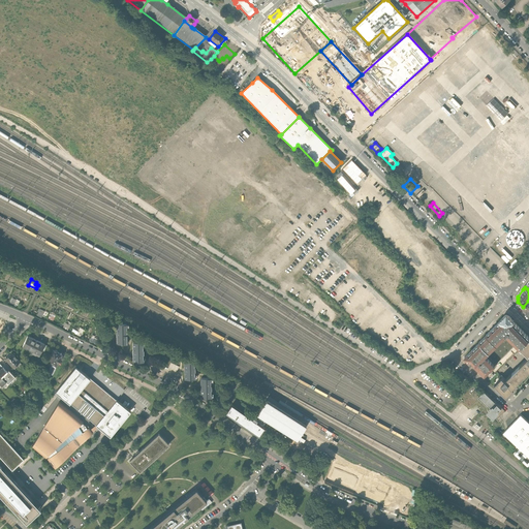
[(520,348),(528,339),(528,337),(527,335),(522,330),(516,323),(514,321),(514,320),(509,316),(508,316),(506,316),(504,316),(501,319),(497,324),(491,330),(486,335),(486,336),(478,343),(479,343),(464,358),(470,364),(471,363),(485,376),(490,372),(495,367),(485,356),(497,345),(496,345),(506,335),(520,349),(520,348)]
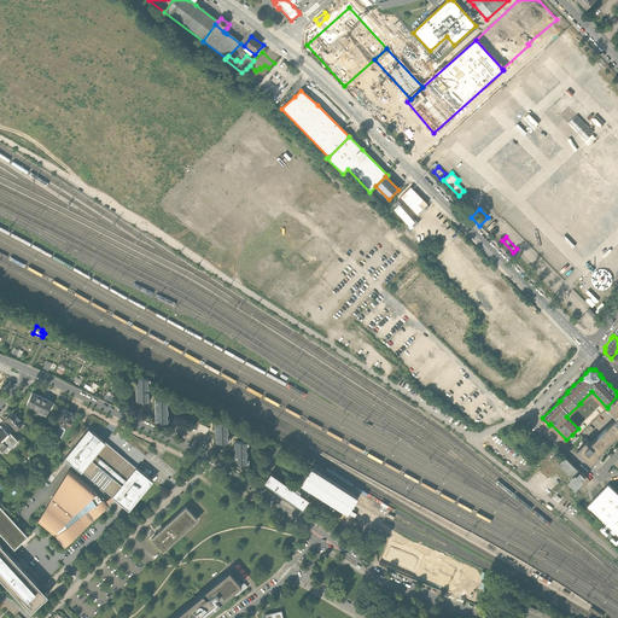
[(135,378),(135,401),(149,401),(149,389),(147,377),(135,378)]
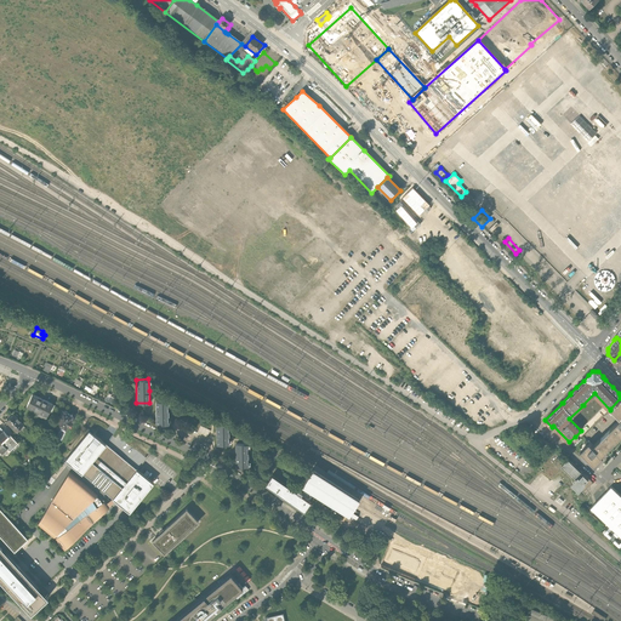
[(33,396),(27,408),(46,417),(49,411),(52,405),(41,399),(33,396)]
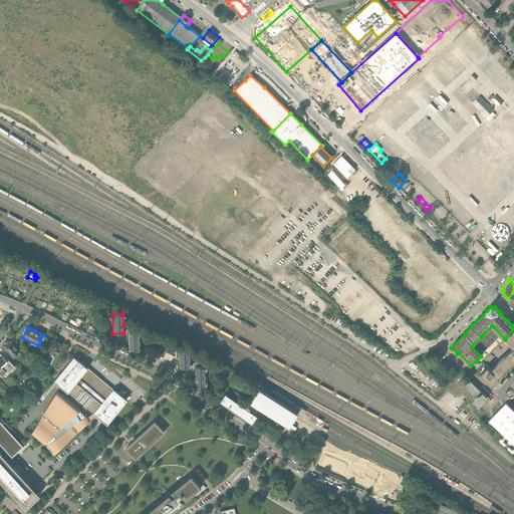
[(513,329),(505,338),(510,343),(513,346),(490,369),(488,367),(481,374),(492,386),(496,382),(499,378),(498,377),(513,360),(513,329)]
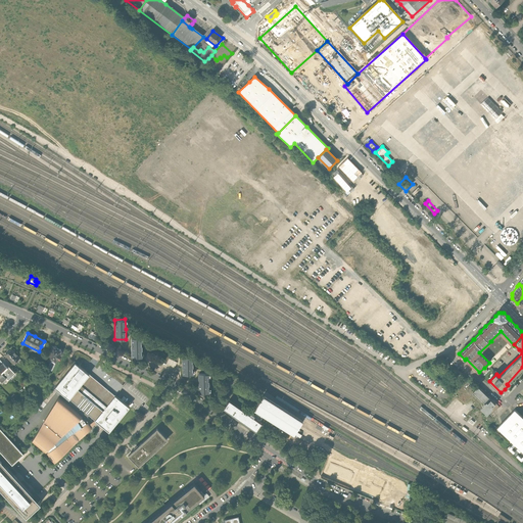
[(131,348),(131,359),(142,358),(141,338),(130,338),(131,348)]
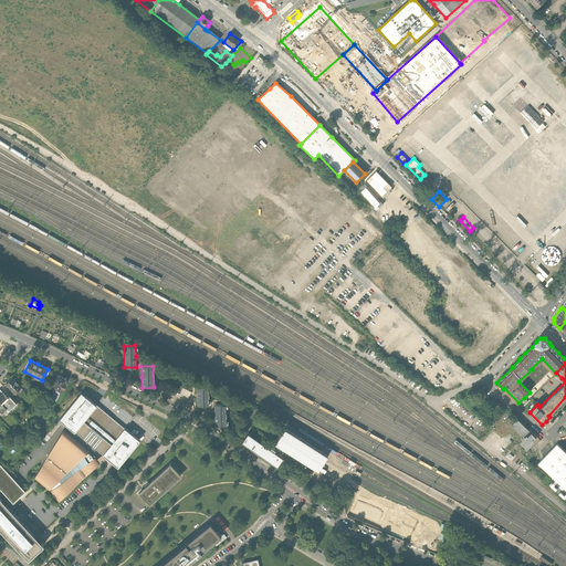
[(58,375),(56,375),(51,388),(55,390),(54,391),(51,398),(56,400),(60,394),(59,394),(60,392),(62,388),(63,389),(65,384),(64,383),(66,379),(61,377),(62,376),(61,376),(61,375),(60,375),(59,375),(58,375)]
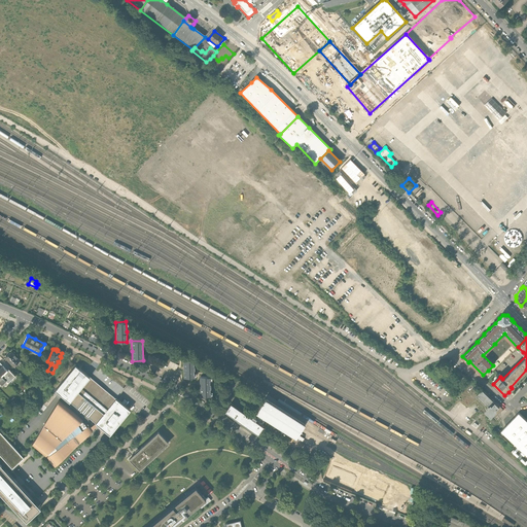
[(11,352),(5,358),(10,363),(13,366),(20,360),(11,352)]
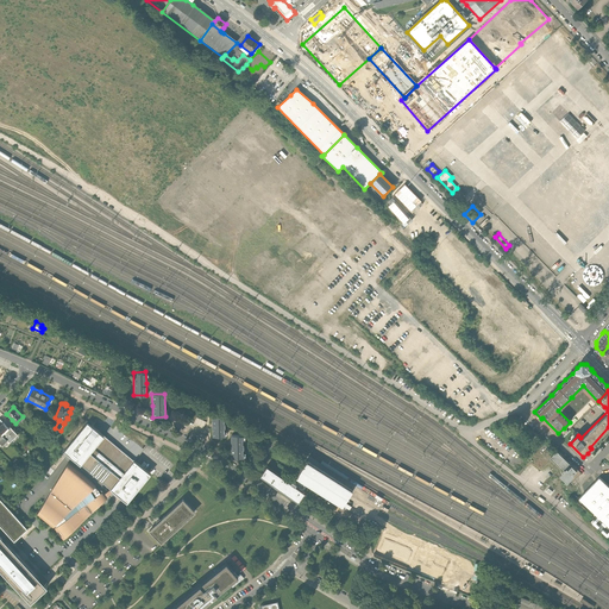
[(212,414),(213,438),(225,437),(225,425),(224,414),(212,414)]
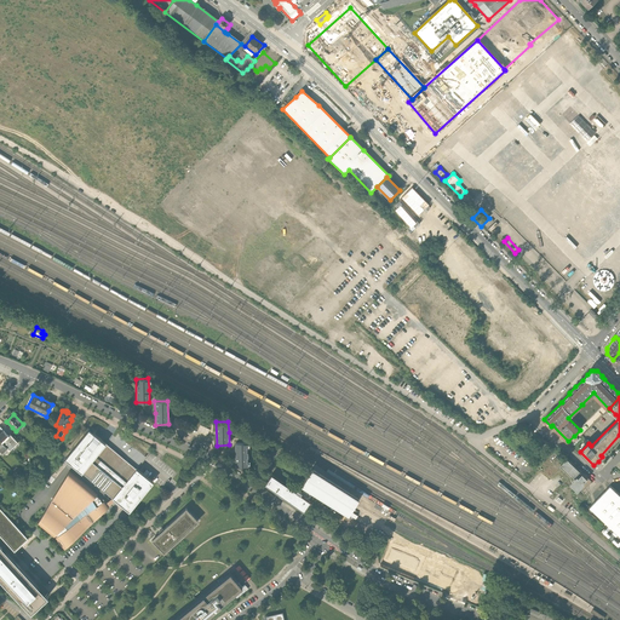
[(4,424),(0,428),(3,429),(7,434),(10,431),(4,424)]
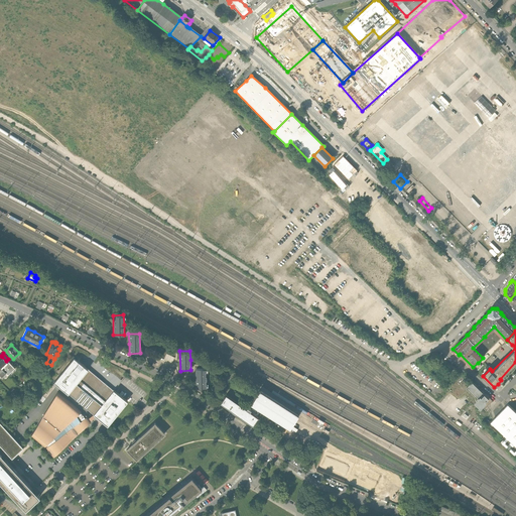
[(0,366),(5,372),(7,371),(8,372),(9,371),(10,372),(14,368),(8,362),(7,363),(6,361),(2,357),(1,358),(0,358),(0,366)]
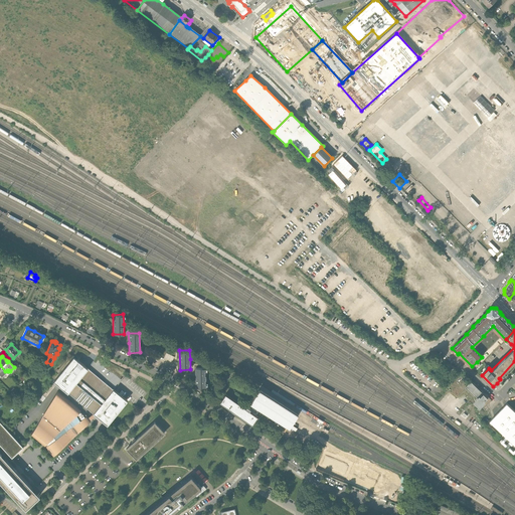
[(61,387),(67,392),(86,407),(91,411),(94,413),(96,415),(108,424),(112,419),(128,400),(122,395),(121,394),(114,389),(114,388),(112,387),(103,380),(88,368),(84,366),(78,361),(76,359),(73,357),(61,371),(61,372),(53,381),(58,386),(61,387)]
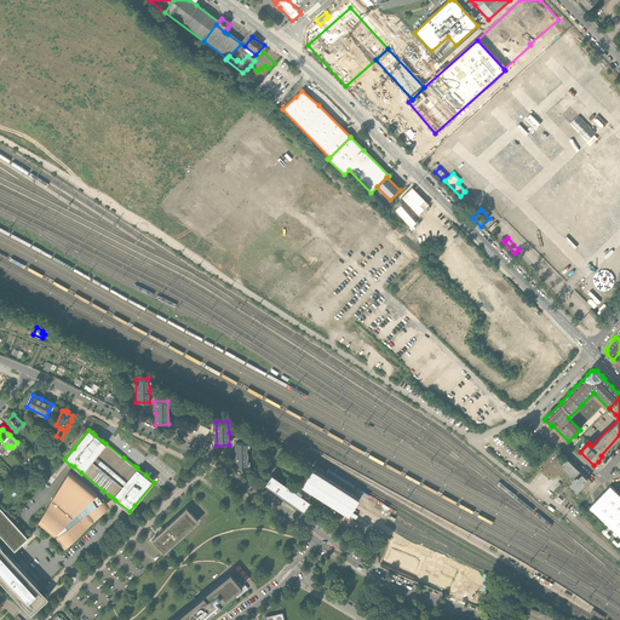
[(235,455),(235,466),(248,466),(247,442),(234,443),(235,455)]
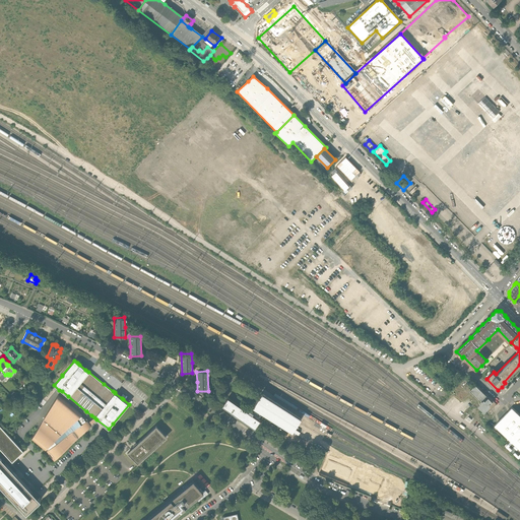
[(493,400),(475,384),(470,390),(481,401),(478,405),(484,411),(485,410),(491,405),(490,404),(493,401),(493,400)]
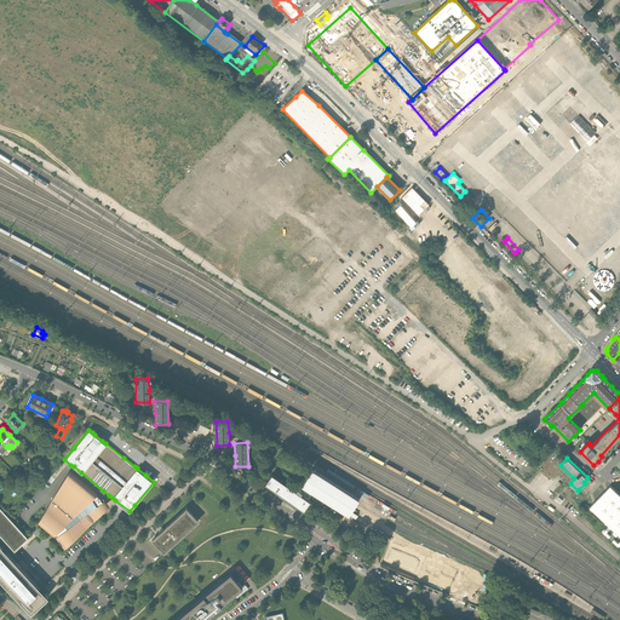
[(67,465),(63,463),(47,481),(52,484),(67,465)]
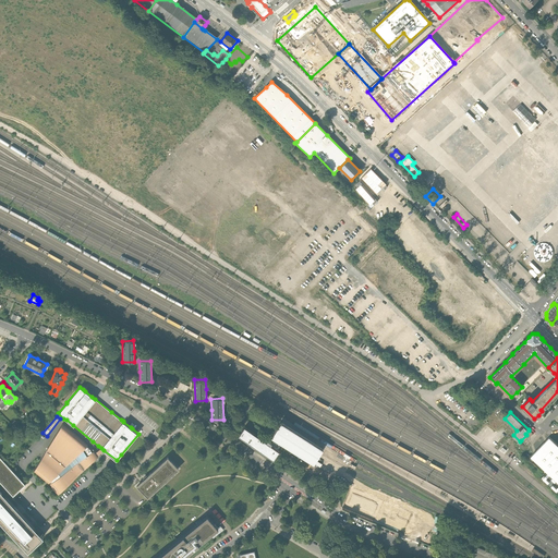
[(73,425),(67,420),(62,424),(46,450),(40,460),(34,471),(48,483),(49,484),(58,495),(77,475),(92,461),(98,455),(101,451),(104,450),(101,448),(98,446),(93,441),(73,425)]
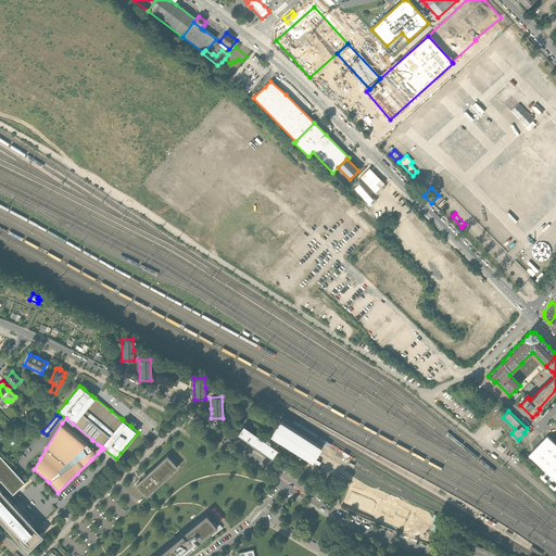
[(19,424),(15,419),(12,422),(17,428),(22,425),(21,424),(19,424)]
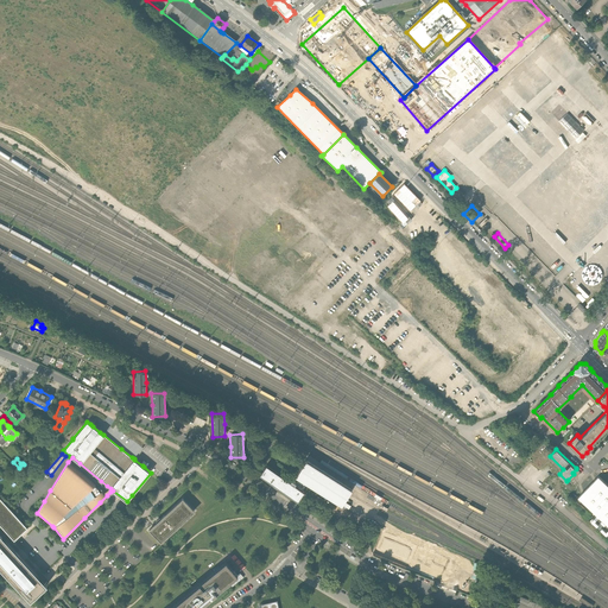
[(291,481),(290,482),(266,466),(259,475),(277,487),(278,489),(297,502),(302,495),(304,493),(303,492),(308,485),(341,506),(348,493),(352,489),(305,460),(295,476),(299,479),(296,483),(291,481)]
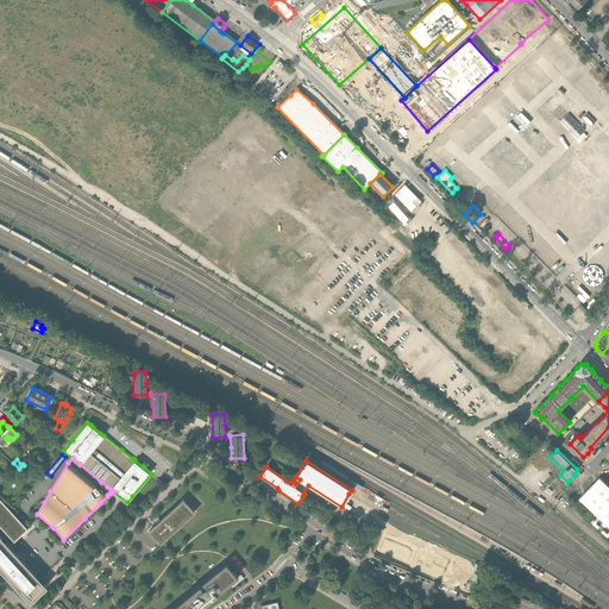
[(608,484),(600,477),(579,498),(597,516),(591,522),(608,538),(608,535),(608,484)]
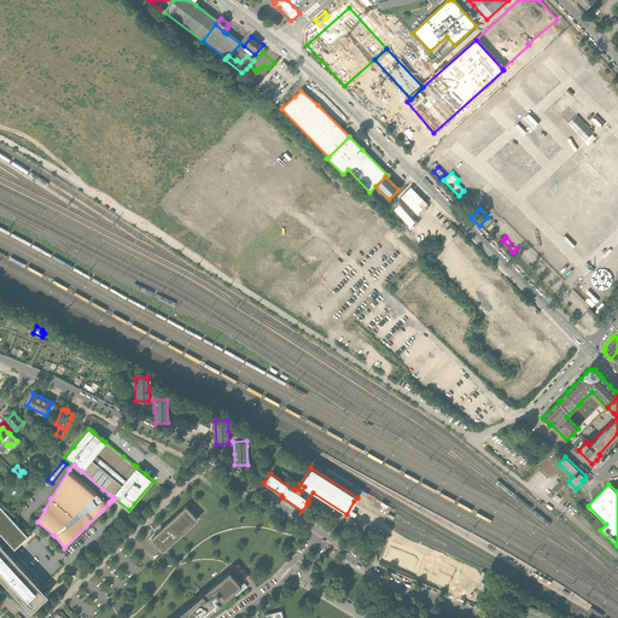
[(15,551),(28,537),(0,507),(0,535),(11,547),(15,551)]
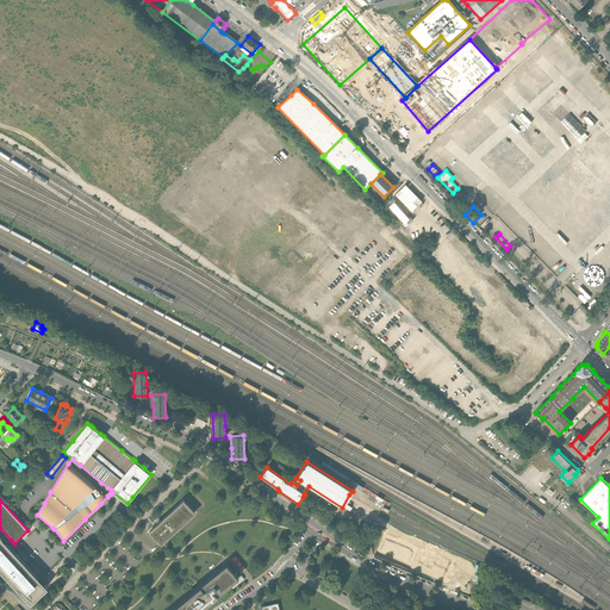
[(195,514),(182,500),(159,523),(148,533),(161,547),(195,514)]
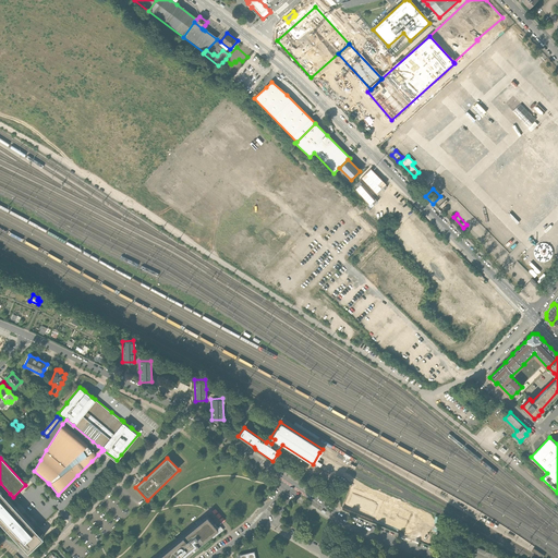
[(410,516),(351,490),(344,507),(402,532),(410,516)]
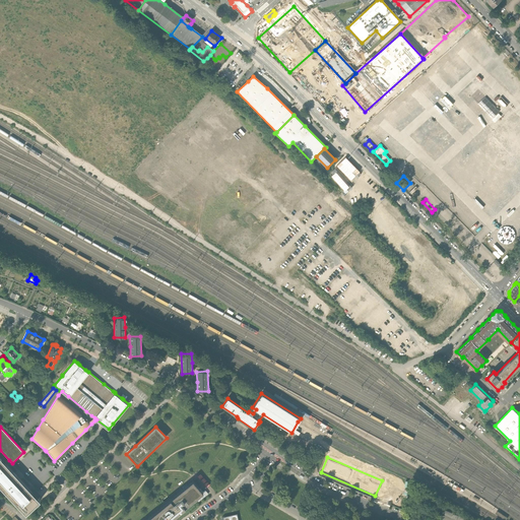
[(5,464),(1,459),(0,458),(0,486),(25,514),(40,501),(38,498),(15,474),(5,464)]
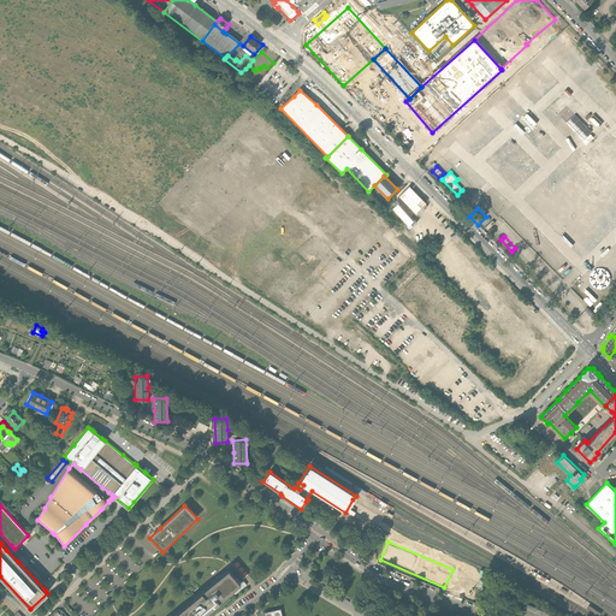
[(455,581),(475,590),(483,573),(462,564),(455,581)]
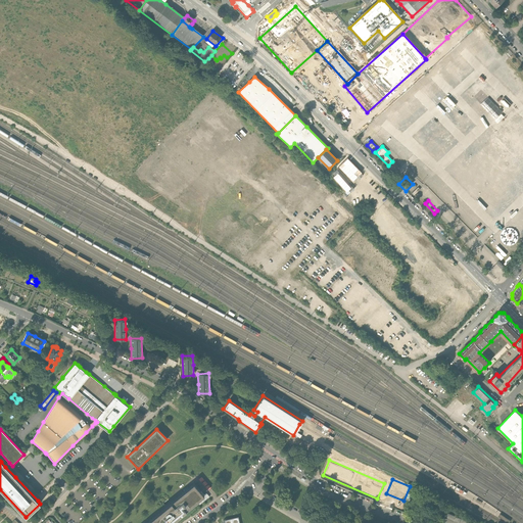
[(149,521),(146,522),(171,522),(179,516),(183,514),(196,502),(199,506),(209,497),(206,493),(204,495),(199,489),(194,483),(172,502),(171,504),(165,508),(149,521)]
